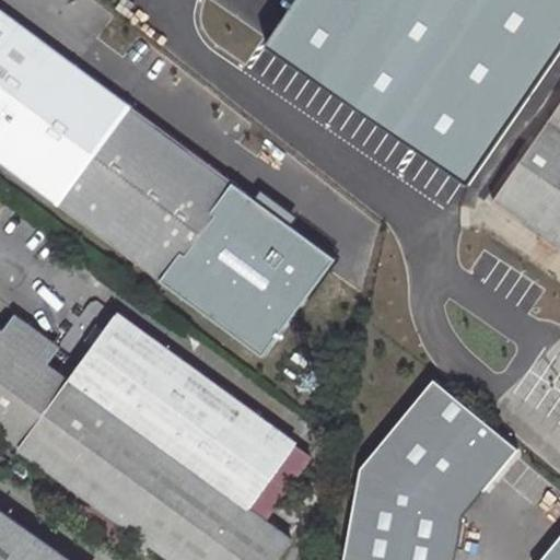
[(559,0),(300,0),(268,47),(469,186),(559,55),(559,0)]
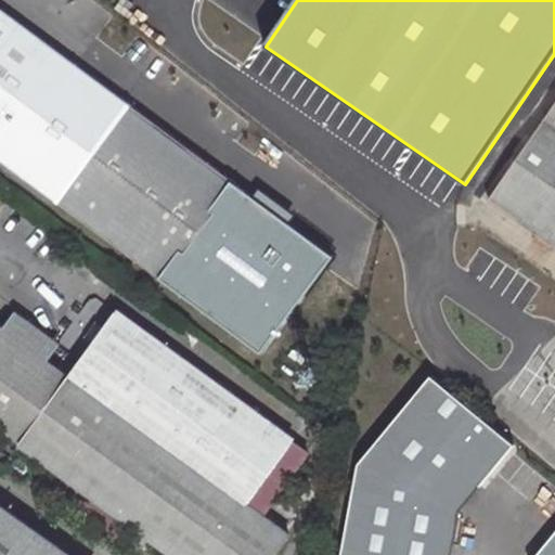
[(0,163),(48,198),(123,100),(0,10),(0,163)]
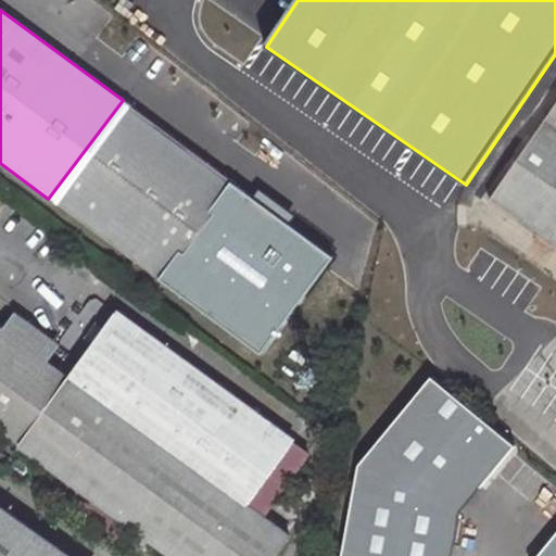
[(48,199),(161,280),(234,181),(123,100),(48,199)]
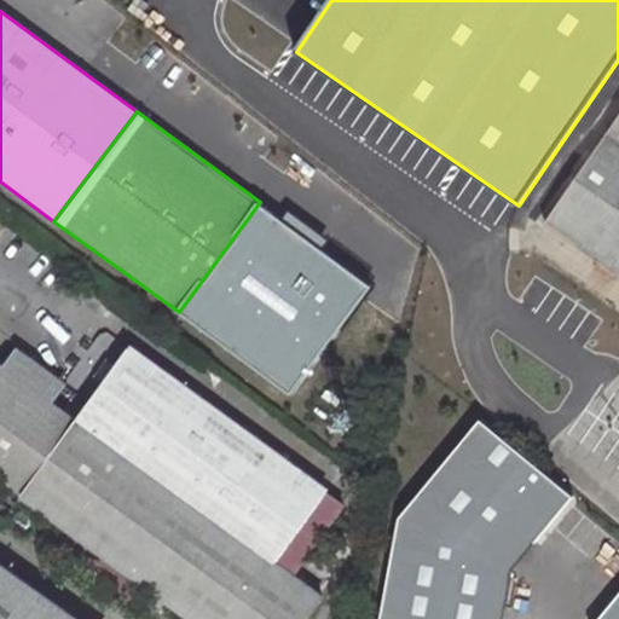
[(618,113),(603,137),(542,225),(618,277),(618,113)]
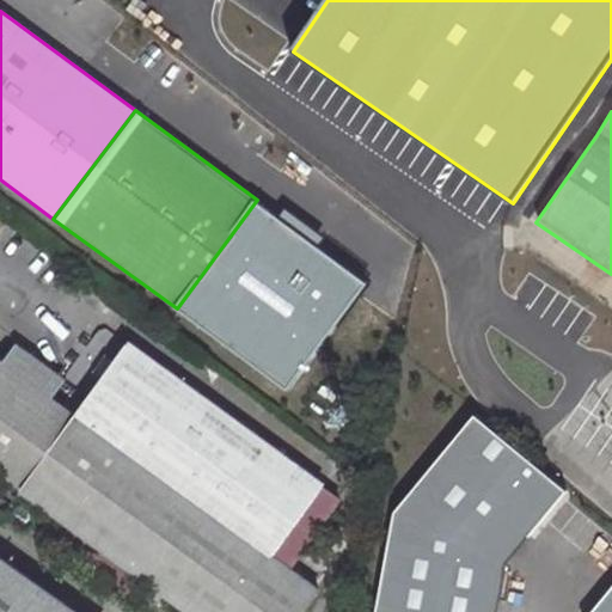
[(366,276),(257,200),(177,308),(285,390),(366,276)]
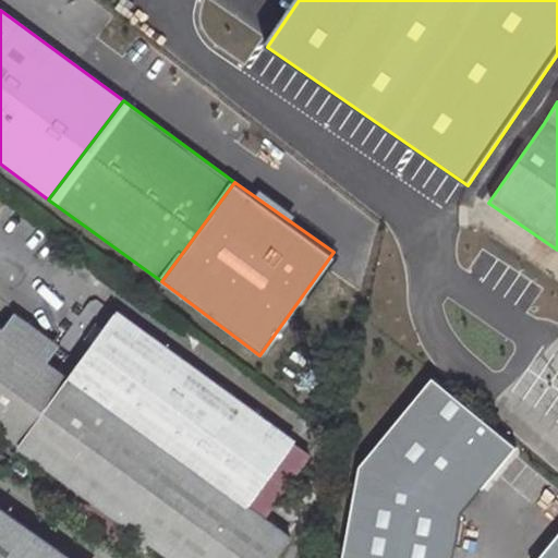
[(0,435),(168,557),(276,557),(291,538),(263,518),(249,507),(296,443),(116,312),(68,376),(0,326),(0,435)]
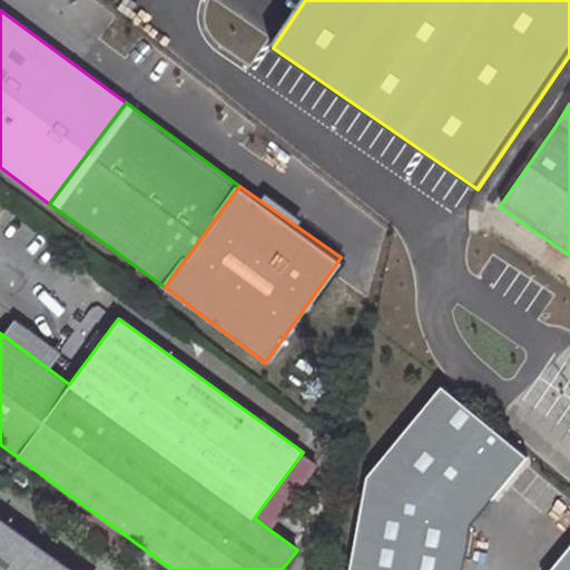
[(367,475),(349,569),(461,569),(469,528),(523,453),(442,386),(367,475)]
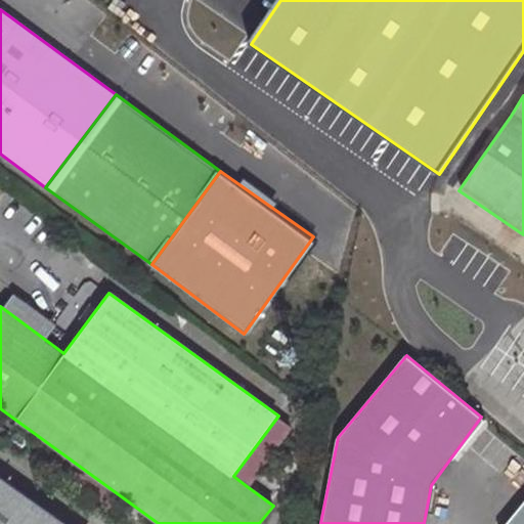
[(278,416),(233,476),(247,486),(292,425),(278,416)]
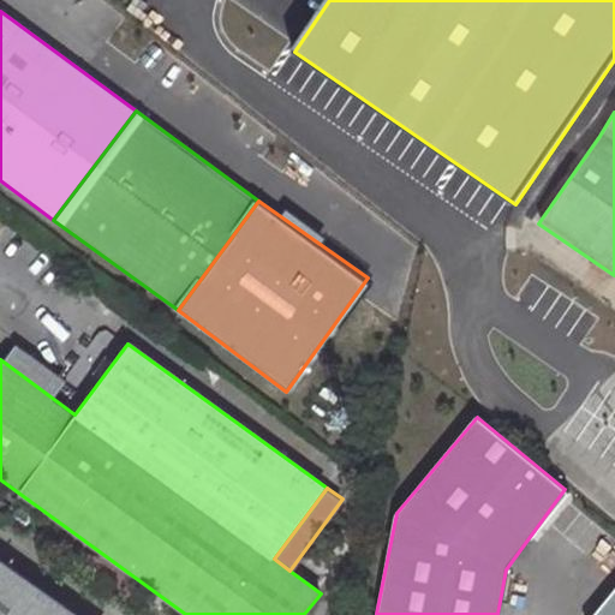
[(0,614),(75,614),(0,560),(0,614)]
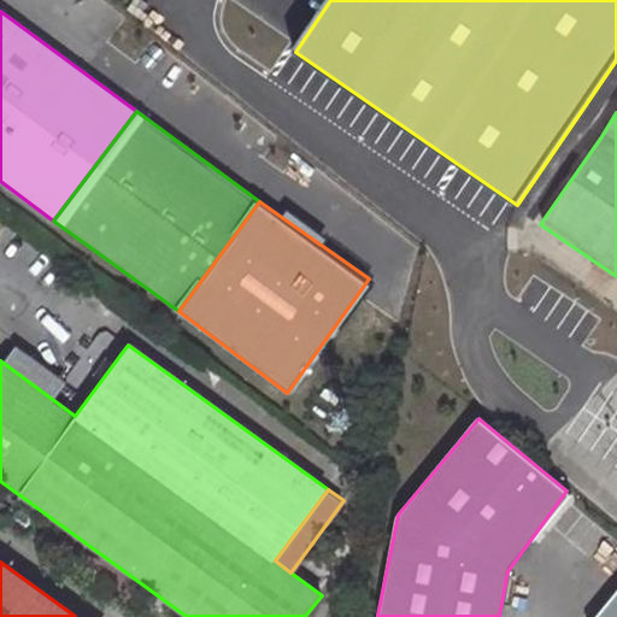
[(616,616),(616,586),(589,616),(616,616)]
